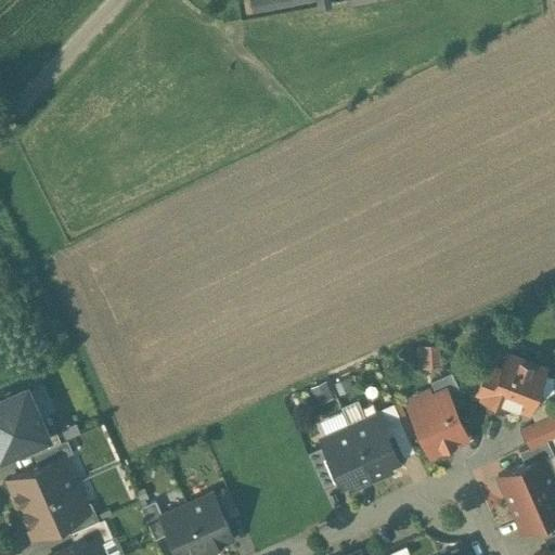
[(416,344),(416,362),(438,362),(438,344),(416,344)]
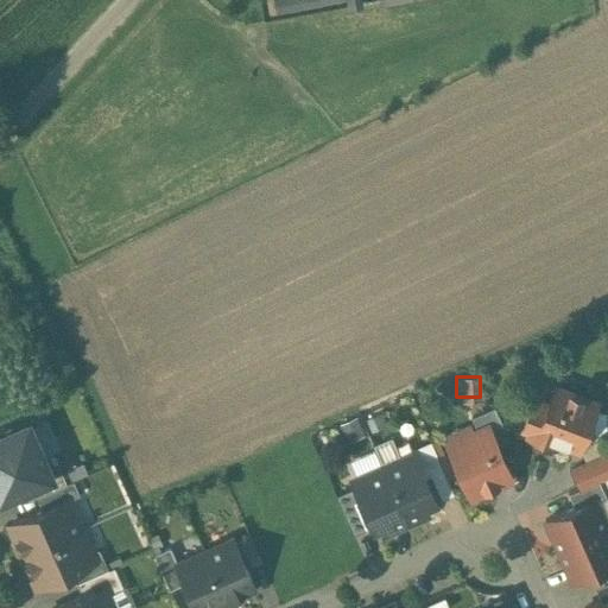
[(595,401),(553,386),(546,404),(533,398),(523,426),(529,429),(526,434),(553,444),(555,439),(577,448),(578,445),(589,419),(595,401)]
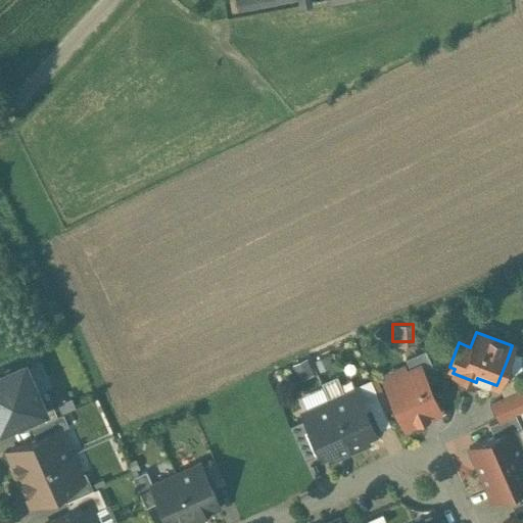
[(424,349),(405,358),(414,377),(422,374),(426,383),(437,378),(425,349),(424,349)]
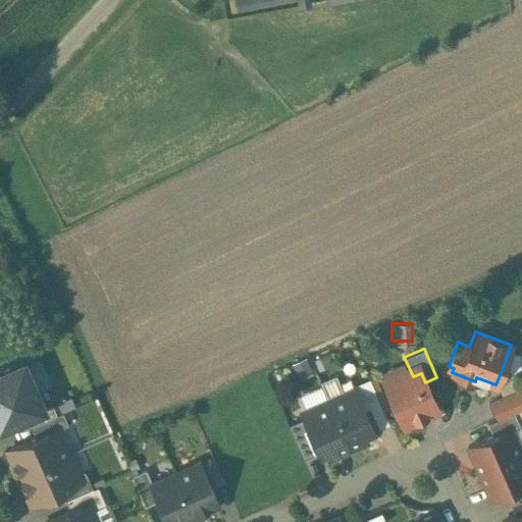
[(518,388),(506,360),(497,382),(498,383),(503,396),(518,388)]
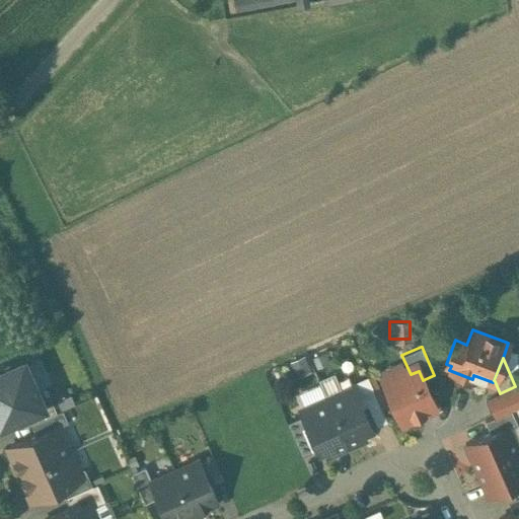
[(23,361),(0,371),(0,423),(43,404),(23,361)]
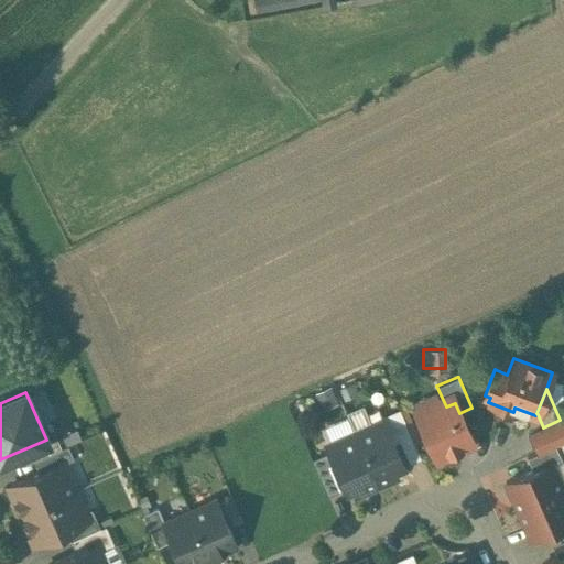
[(446,407),(419,419),(419,420),(436,457),(435,457),(436,459),(473,443),(473,442),(459,413),(455,403),(446,407)]
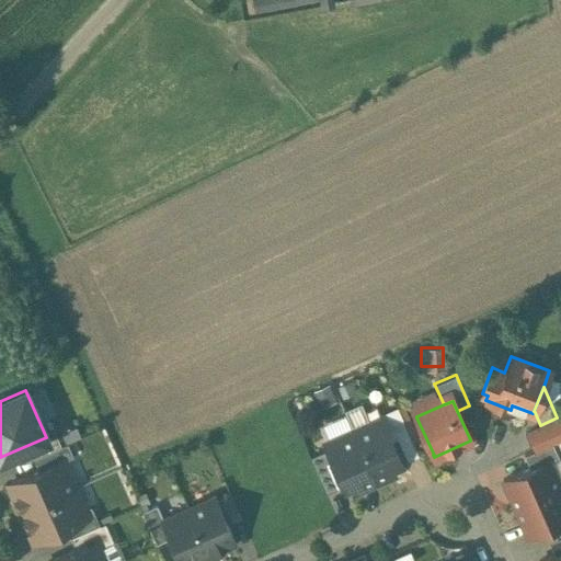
[(540,425),(526,431),(535,449),(552,442),(560,437),(560,415),(557,418),(540,425)]
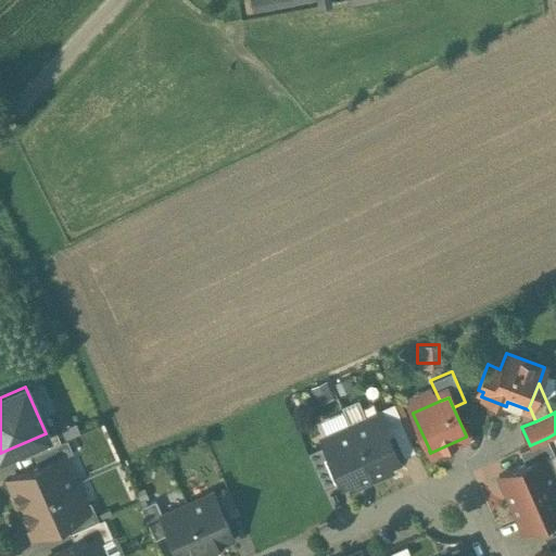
[(379,415),(367,420),(366,418),(350,426),(373,478),(387,471),(383,465),(397,458),(388,437),(382,425),(379,415)]
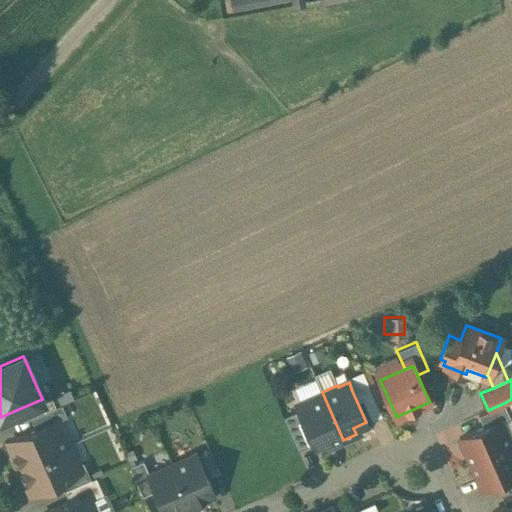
[(368,384),(352,391),(357,402),(373,395),(368,384)]
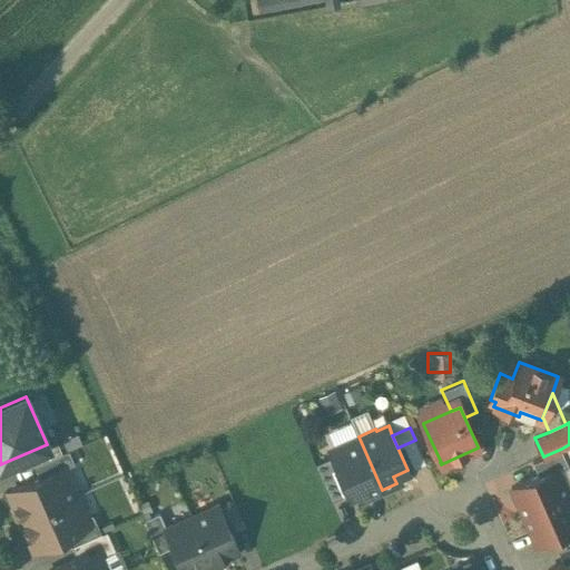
[(359,436),(342,443),(343,446),(331,451),(332,455),(337,468),(350,495),(364,490),(367,497),(382,490),(359,436)]
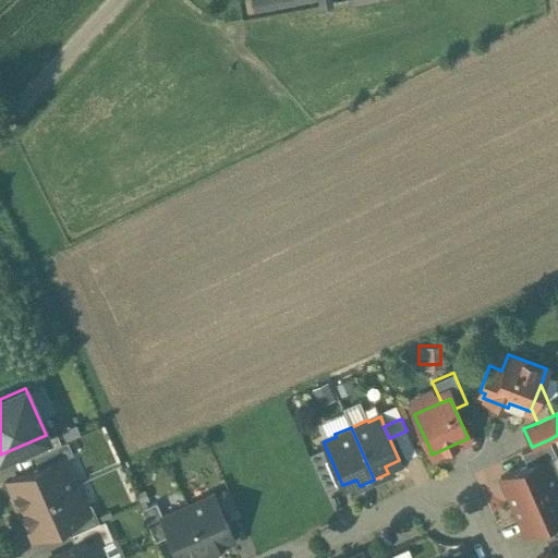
[(67,439),(35,453),(40,465),(60,457),(60,458),(72,452),(67,439)]
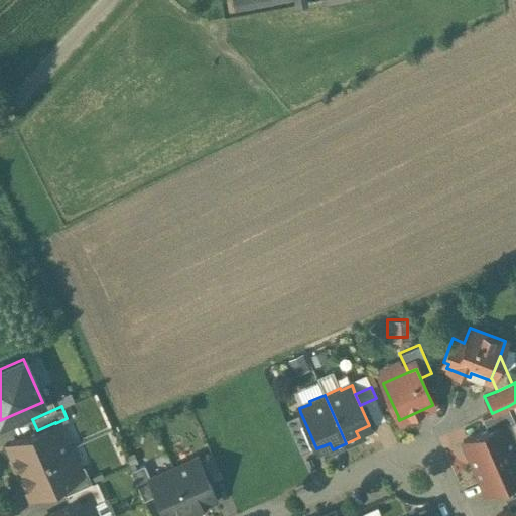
[(492,413),(482,418),(487,429),(504,421),(504,422),(513,418),(508,406),(492,413)]
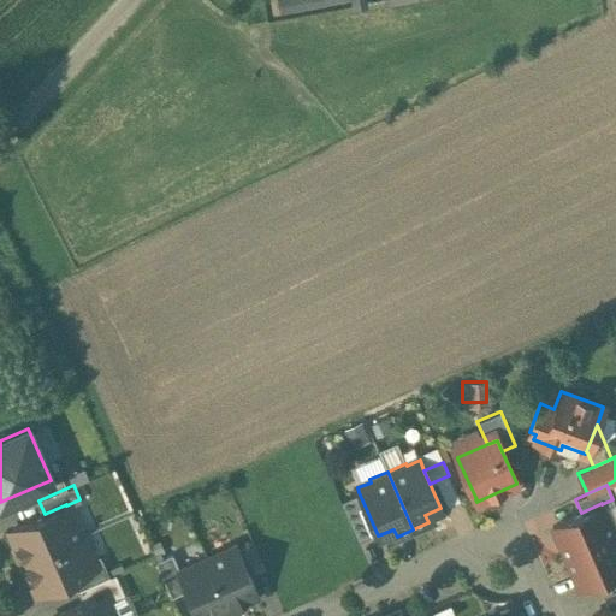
[(359,492),(339,501),(345,514),(365,505),(359,492)]
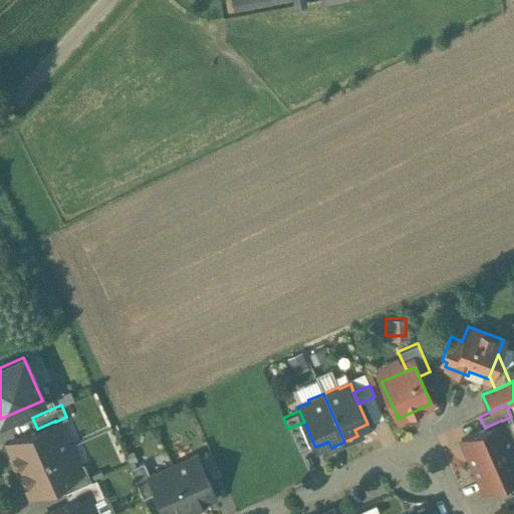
[(485,428),(460,439),(471,464),(513,446),(502,421),(502,420),(485,428)]
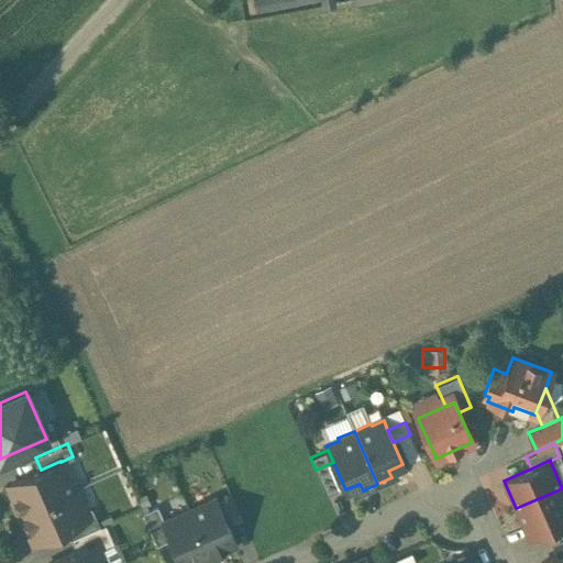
[(41,470),(9,484),(18,505),(17,506),(20,512),(73,489),(61,462),(61,461),(41,470)]
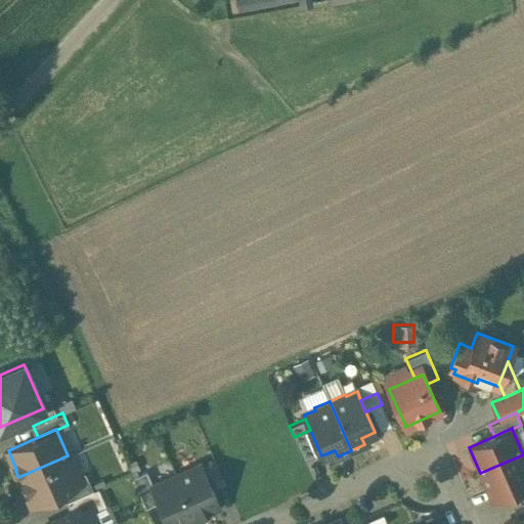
[(523,455),(523,454),(480,473),(492,499),(518,488),(523,485),(523,455)]
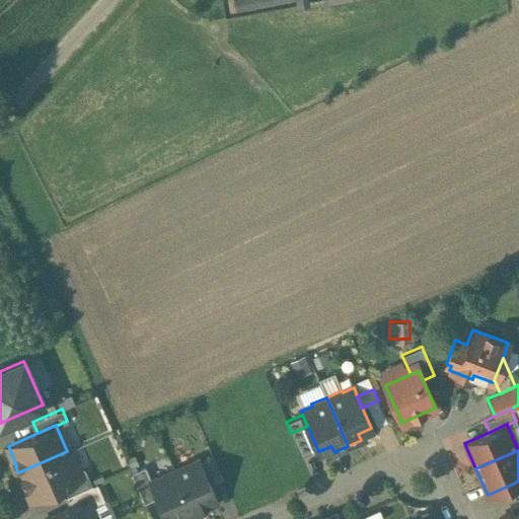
[(67,451),(18,472),(21,479),(22,478),(30,498),(60,486),(78,476),(76,470),(67,451)]
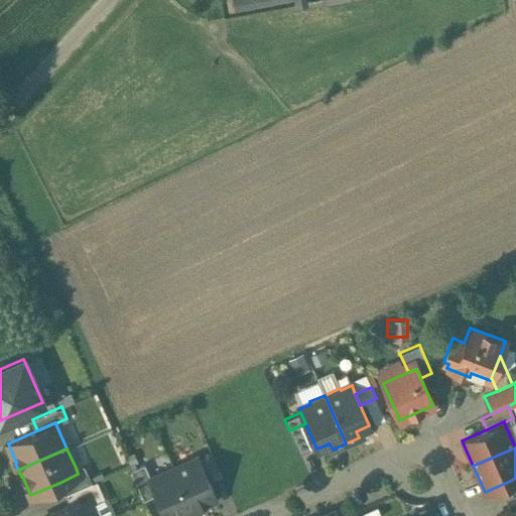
[(197,457),(173,468),(192,511),(199,509),(198,506),(216,498),(197,457)]
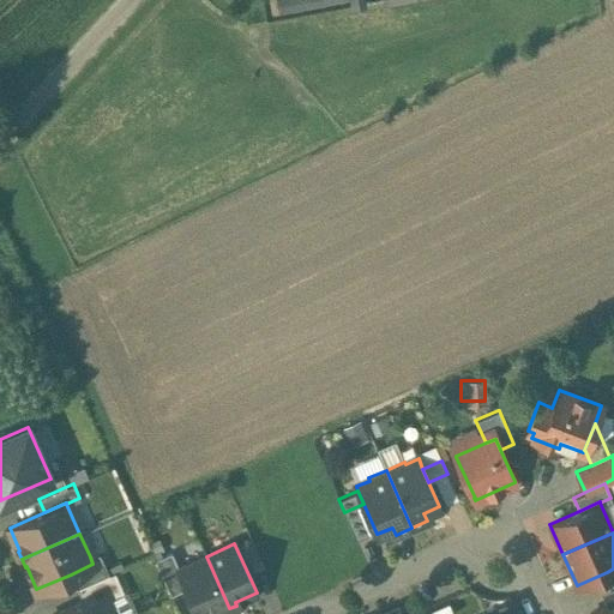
[(179,569),(170,552),(155,559),(170,594),(186,587),(178,569),(179,569)]
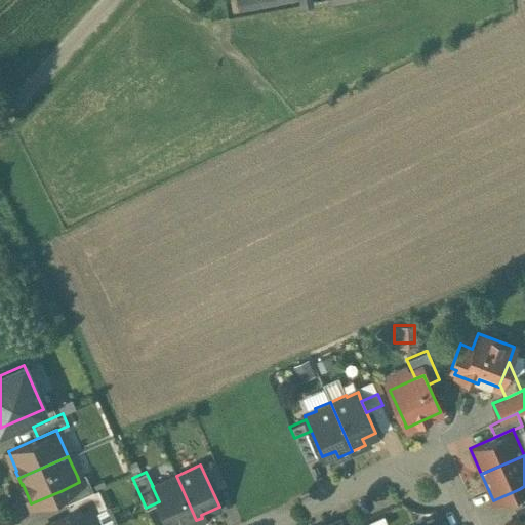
[(84,473),(77,476),(79,482),(61,491),(66,502),(92,490),(84,473)]
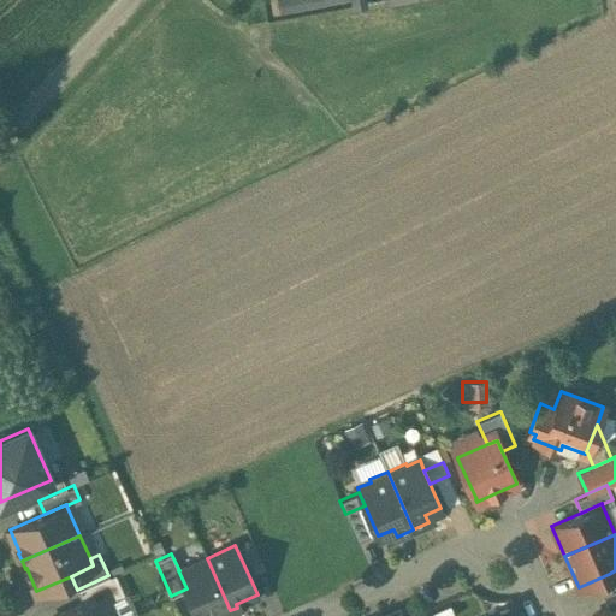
[(179,570),(178,570),(187,588),(197,615),(208,615),(221,610),(223,614),(230,610),(207,558),(179,570)]
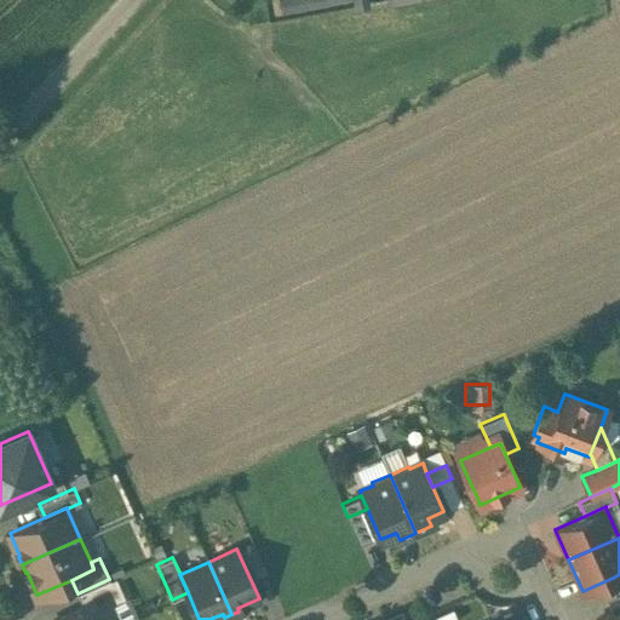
[(109,579),(78,593),(84,606),(107,596),(110,603),(125,597),(115,577),(109,579)]
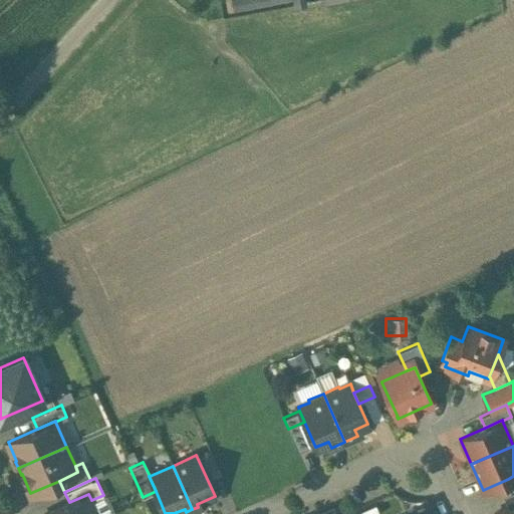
[(69,502),(42,513),(96,513),(91,500),(88,494),(69,502)]
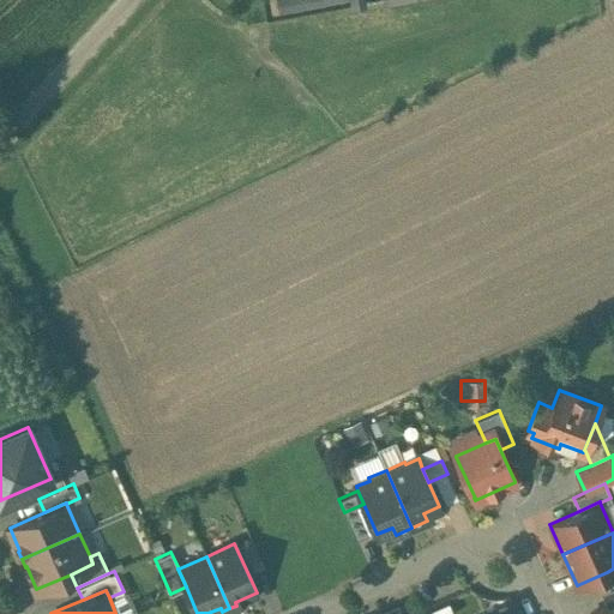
[(613,613),(613,601),(589,613),(613,613)]
